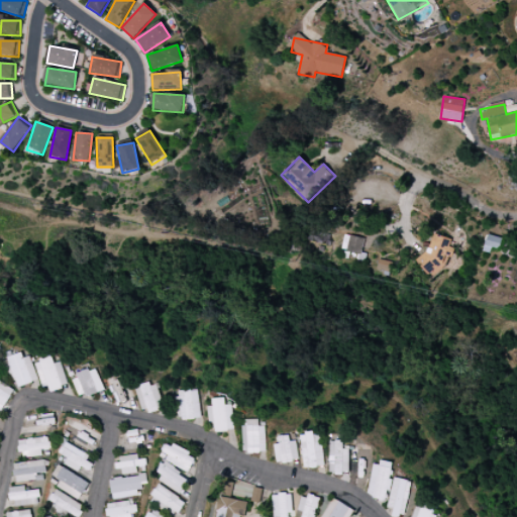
[(449,247),(451,239),(430,234),(421,270),(443,276),(451,247),(449,247)]
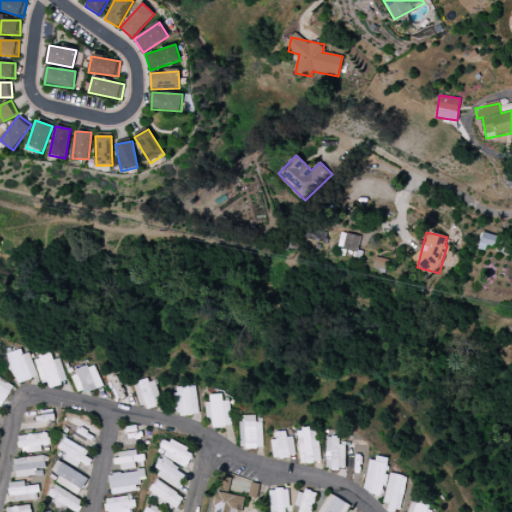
[(357,252),(360,236),(341,233),(338,248),(357,252)]
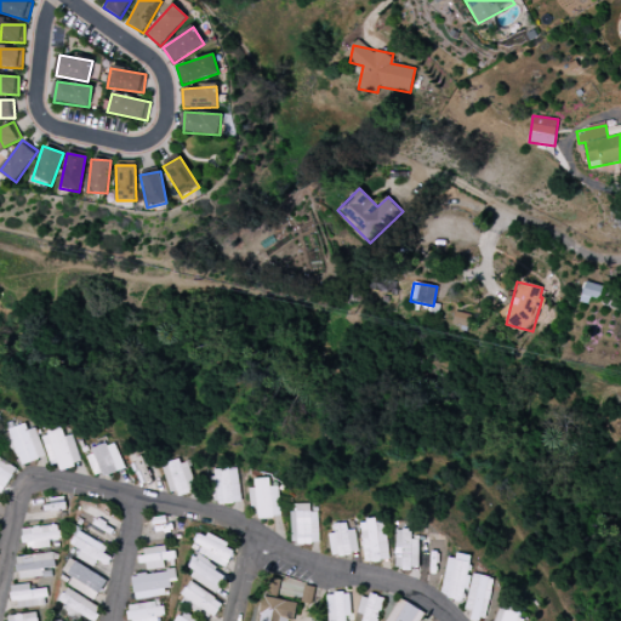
[(599,300),(603,286),(585,283),(582,296),(599,300)]
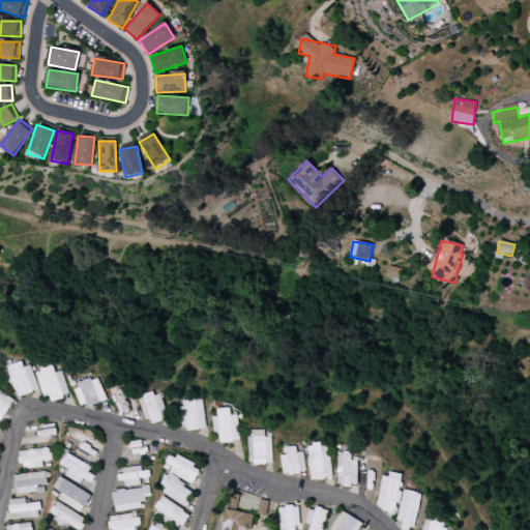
[(24,367),(23,362),(8,366),(18,398),(39,391),(32,365),(24,367)]
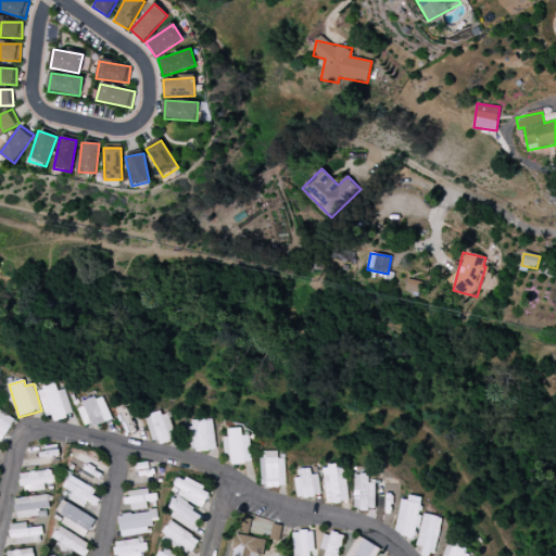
[(65,390),(59,392),(57,383),(39,389),(49,422),(74,415),(65,390)]
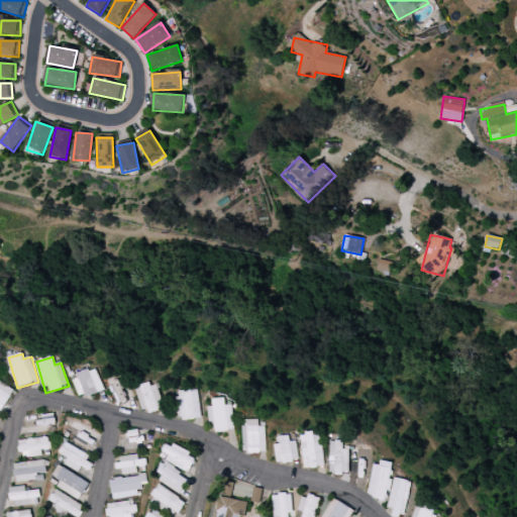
[(96,369),(72,378),(80,399),(104,390),(96,369)]
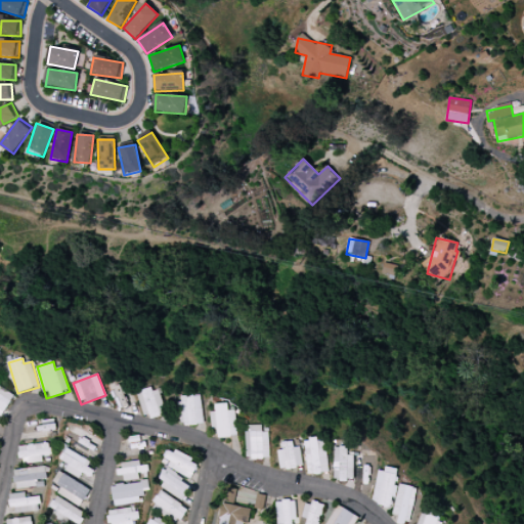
[(137,394),(146,422),(166,415),(156,387),(137,394)]
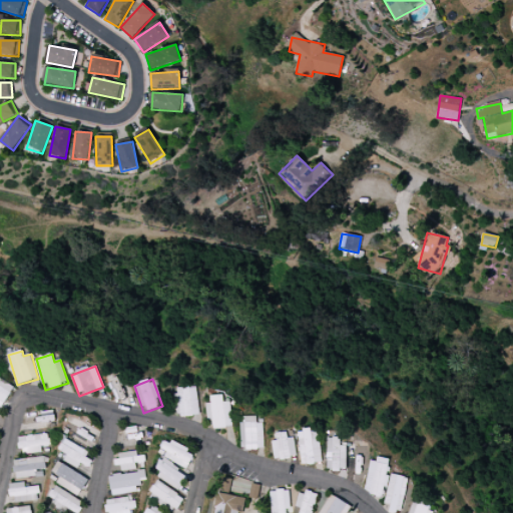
[(198,416),(197,387),(174,388),(176,417),(198,416)]
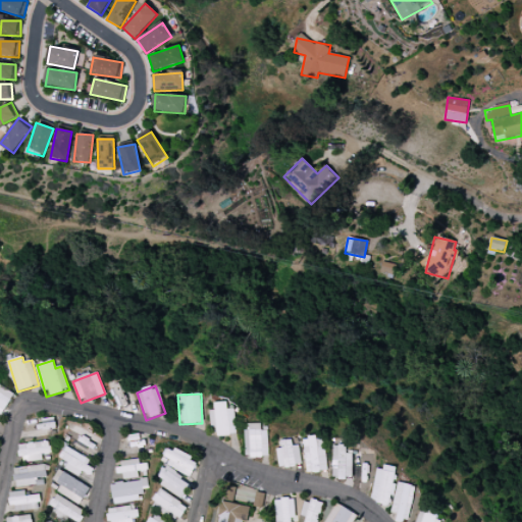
[(227,403),(214,403),(215,410),(210,411),(210,429),(216,428),(216,436),(236,435),(235,409),(227,409),(227,403)]
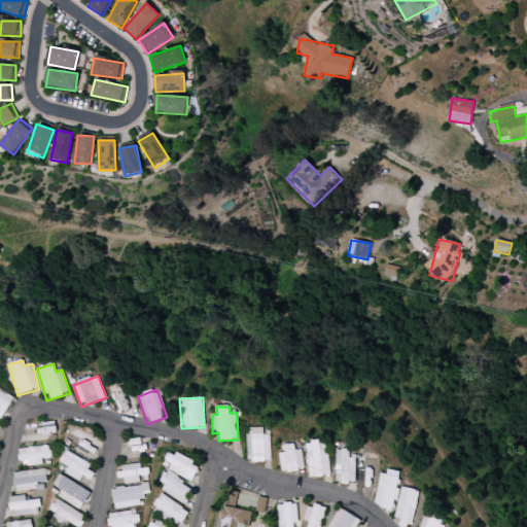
[(248,462),(271,461),(270,432),(264,432),(264,427),(247,428),(248,462)]
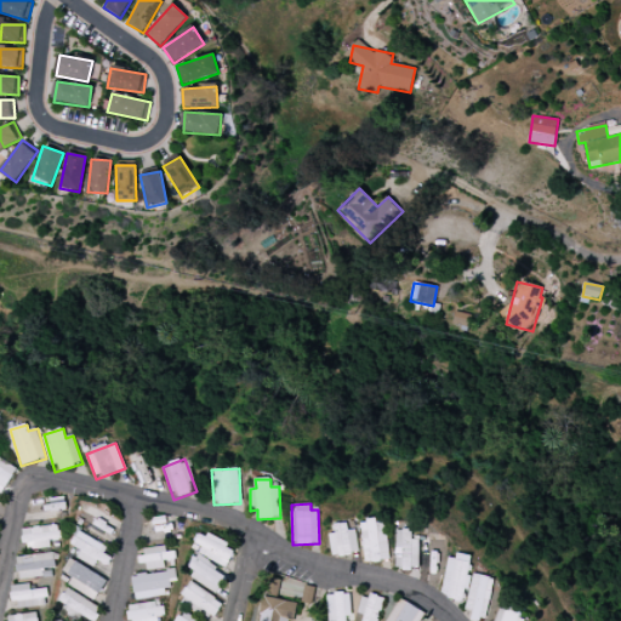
[(386,520),(362,522),(363,563),(388,562),(386,520)]
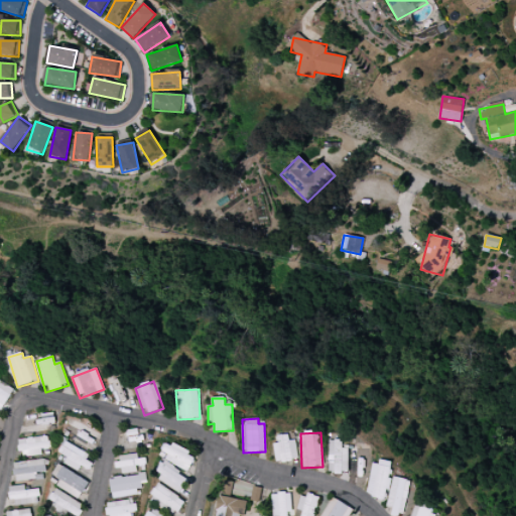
[(277,435),(277,443),(273,443),(274,462),(297,461),(296,440),(288,441),(288,435),(277,435)]
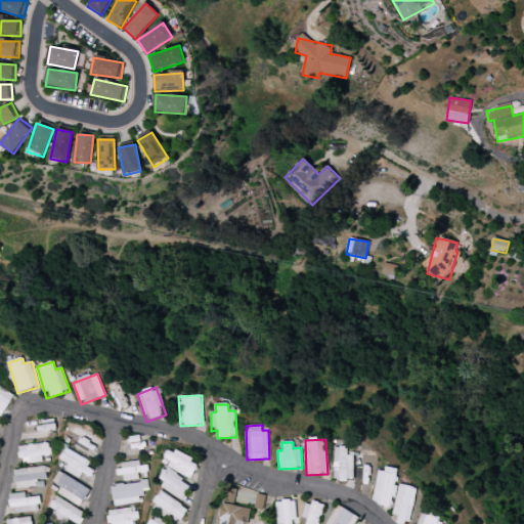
[(18,446),(20,465),(42,463),(41,456),(50,455),(48,443),(18,446)]
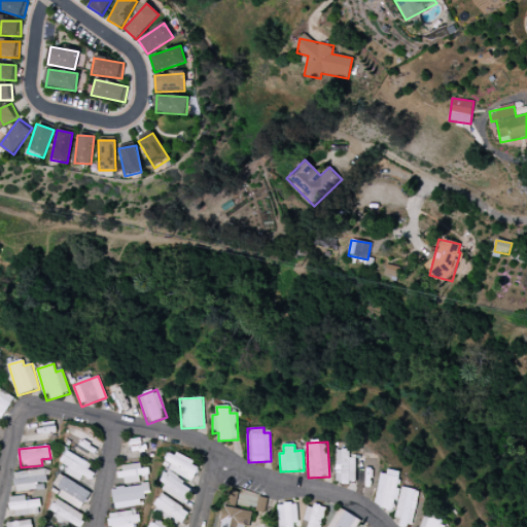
[(355,458),(349,458),(349,450),(336,450),(335,484),(355,484),(355,458)]
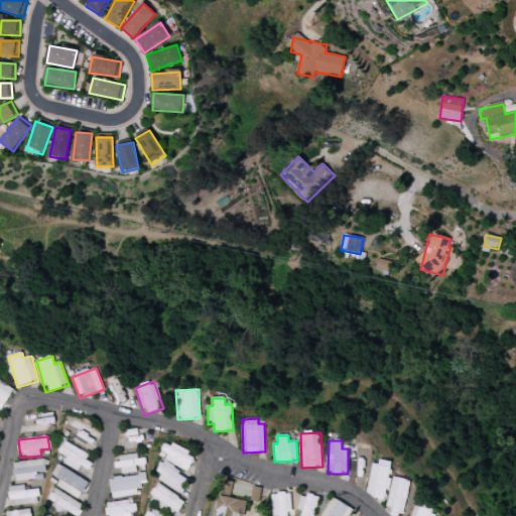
[(168,455),(165,460),(187,472),(196,457),(167,441),(161,452),(168,455)]
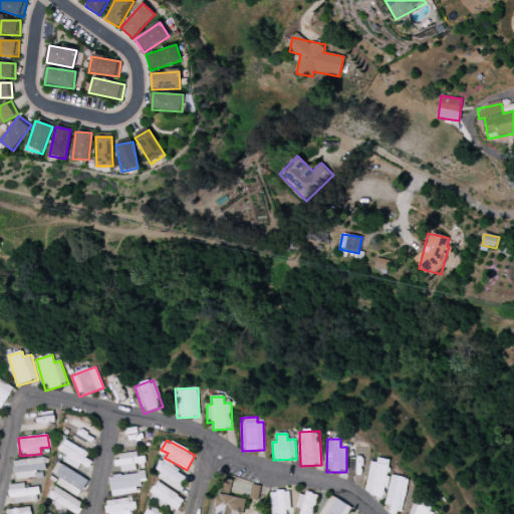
[(94,459),(64,441),(58,451),(66,456),(63,462),(77,470),(80,465),(88,469),(94,459)]
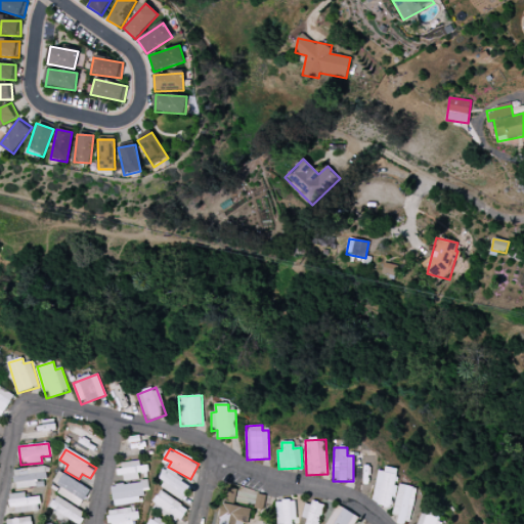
[(146,463),(118,464),(119,479),(146,478),(146,463)]
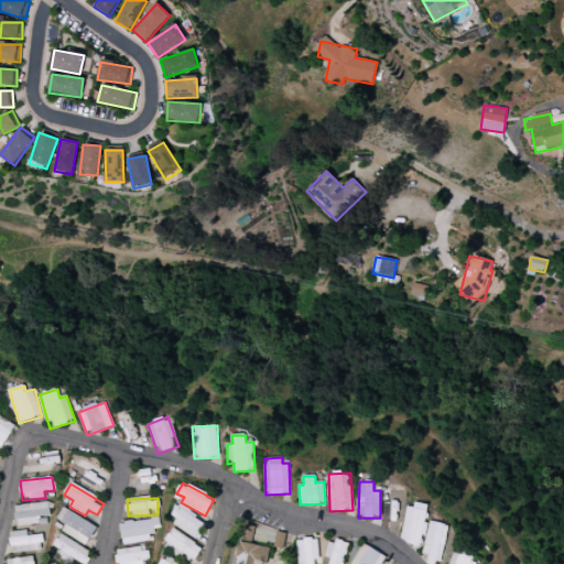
[(50,501),(13,507),(17,527),(39,523),(38,517),(52,516),(50,501)]
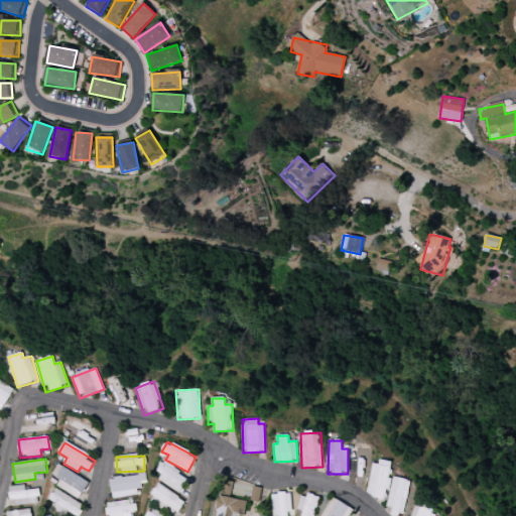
[(372,461),(365,496),(385,500),(392,465),(372,461)]
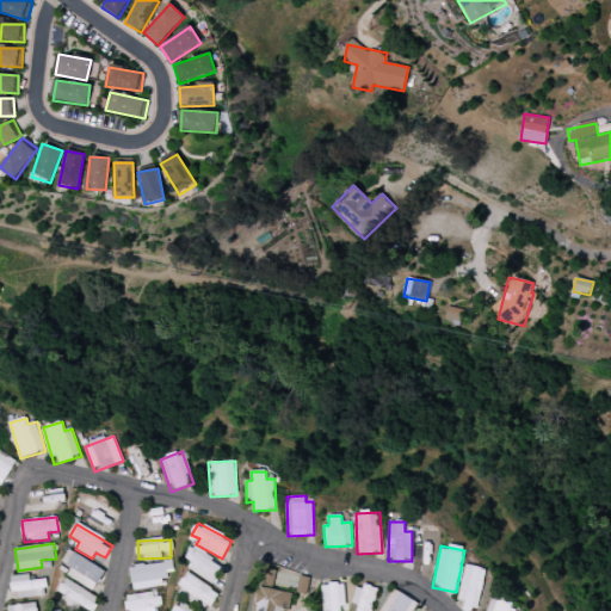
[(184,569),(215,582),(224,562),(192,549),(184,569)]
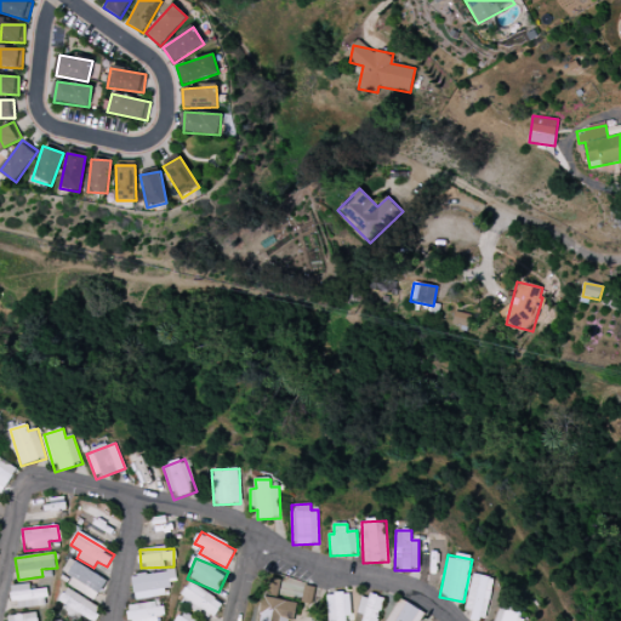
[(107,580),(69,559),(63,571),(73,577),(68,586),(95,600),(107,580)]
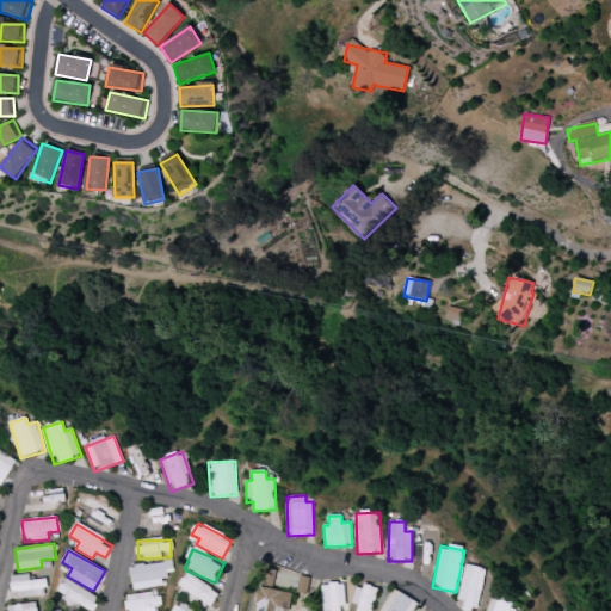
[(130,567),(131,590),(162,587),(161,576),(173,575),(172,562),(130,567)]
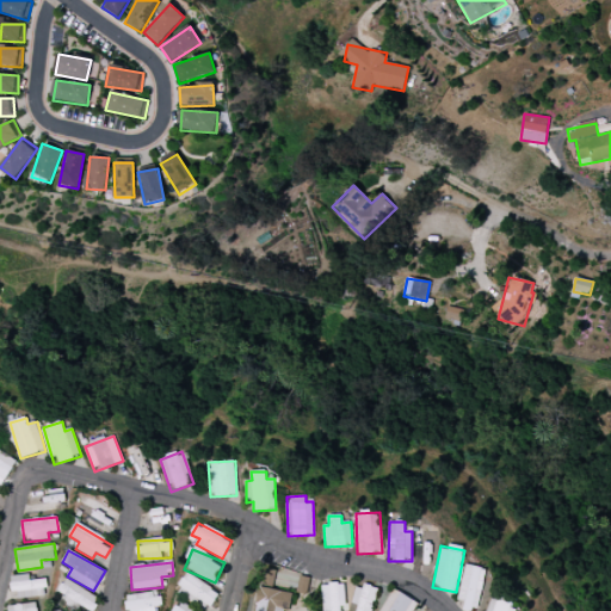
[(457,600),(464,602),(463,609),(473,610),(476,610),(486,569),(464,565),(457,600)]
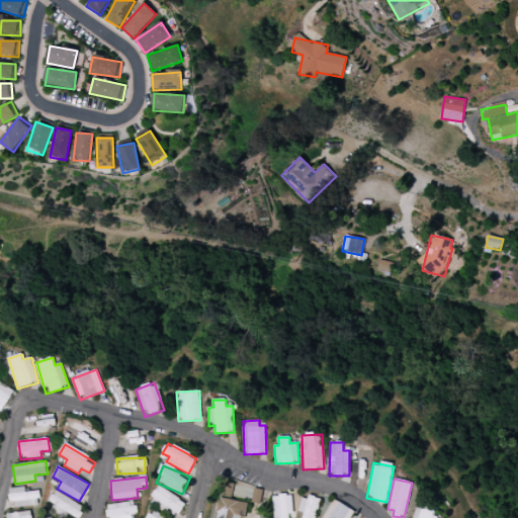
[(235,485),(226,483),(223,495),(232,498),(235,485)]
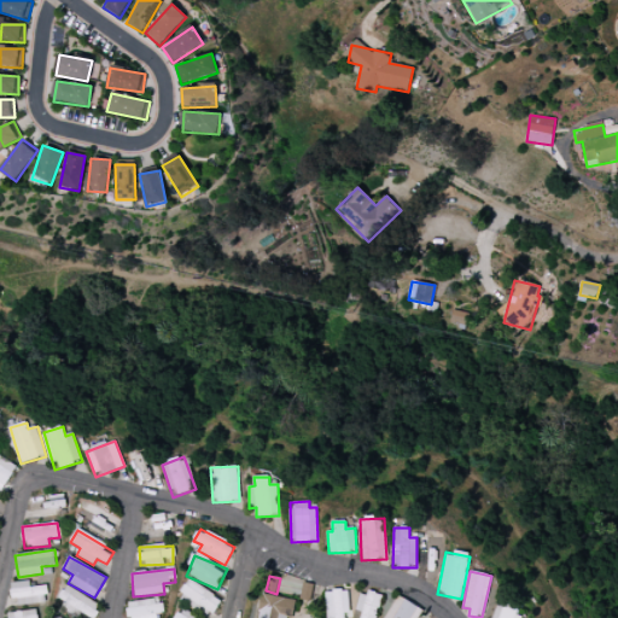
[(221,604),(192,577),(181,590),(210,616),(221,604)]
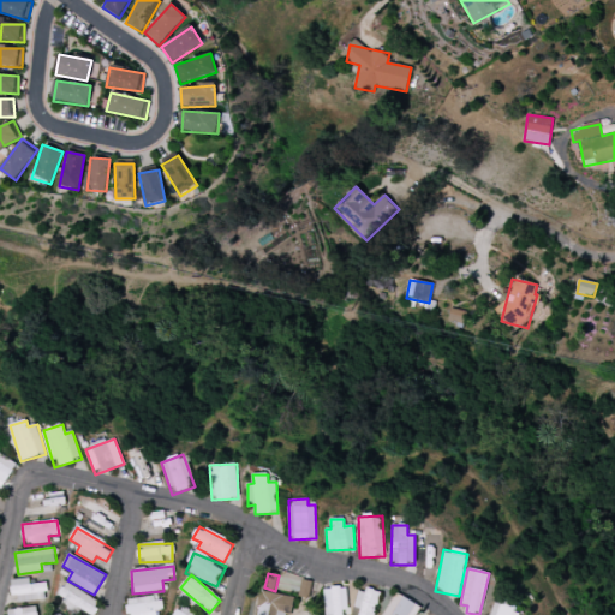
[(45,584),(30,584),(29,579),(12,579),(13,602),(46,601),(45,584)]
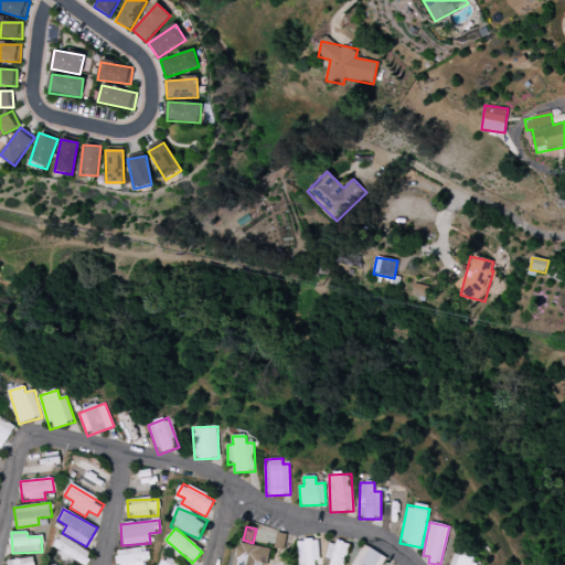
[(63,552),(61,555),(77,564),(85,564),(92,553),(61,535),(54,547),(63,552)]
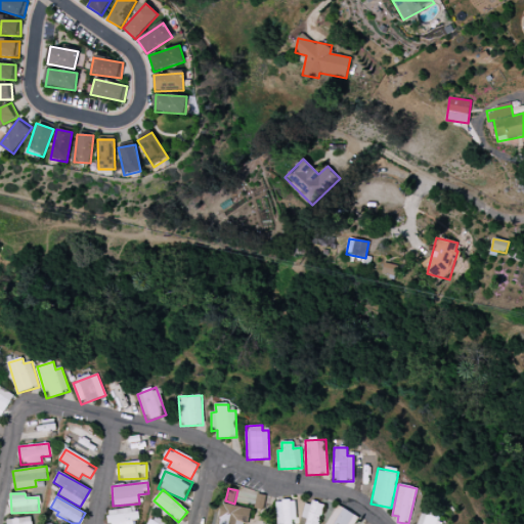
[(295,523),(295,500),(275,501),(275,523),(295,523)]
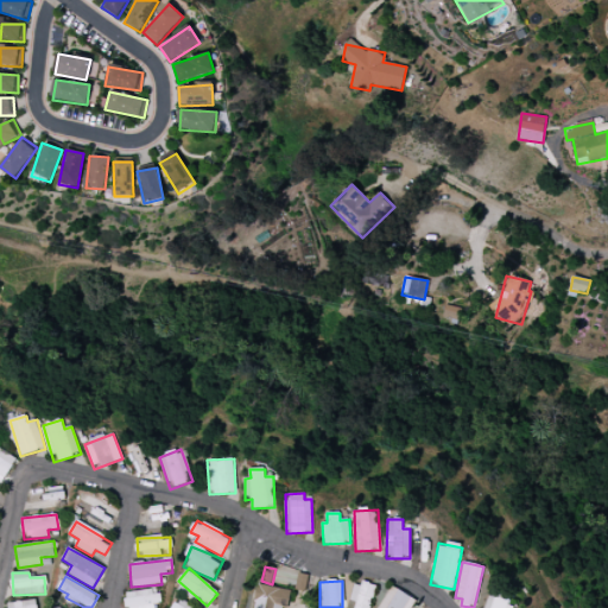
[(349,600),(355,602),(354,607),(368,607),(374,587),(354,582),(349,600)]
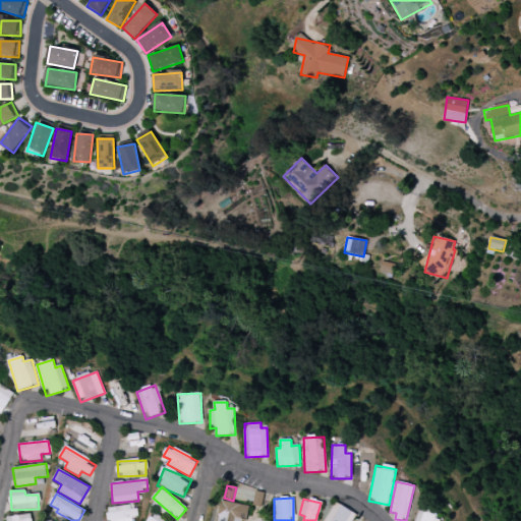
[(246,520),(249,506),(221,501),(217,520),(246,520)]
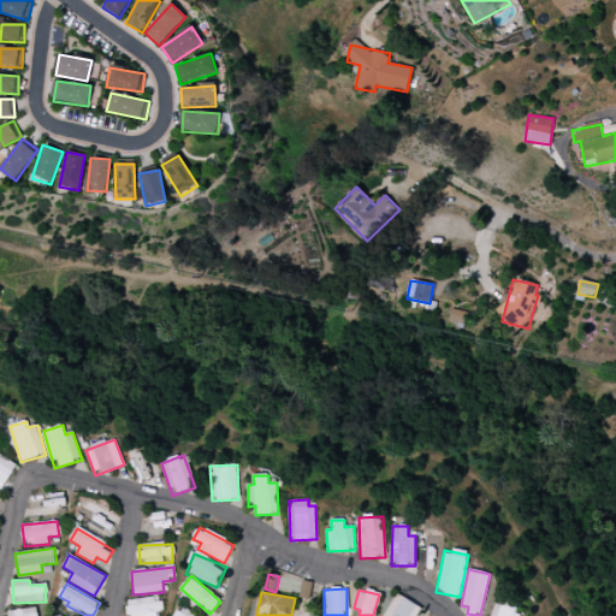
[(381,615),(413,615),(419,608),(398,593),(381,615)]
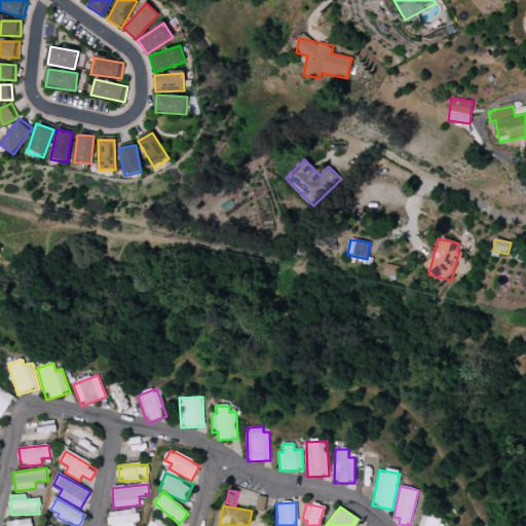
[(132,525),(132,523),(138,522),(137,510),(108,512),(109,525),(132,525)]
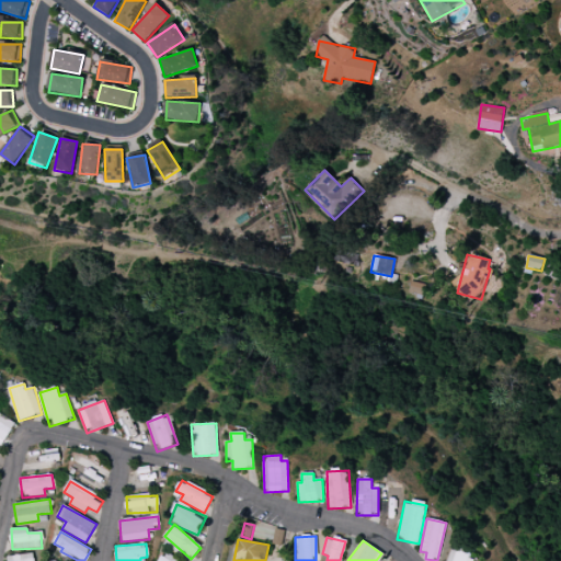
[(450,548),(446,560),(473,560),(476,557),(450,548)]
